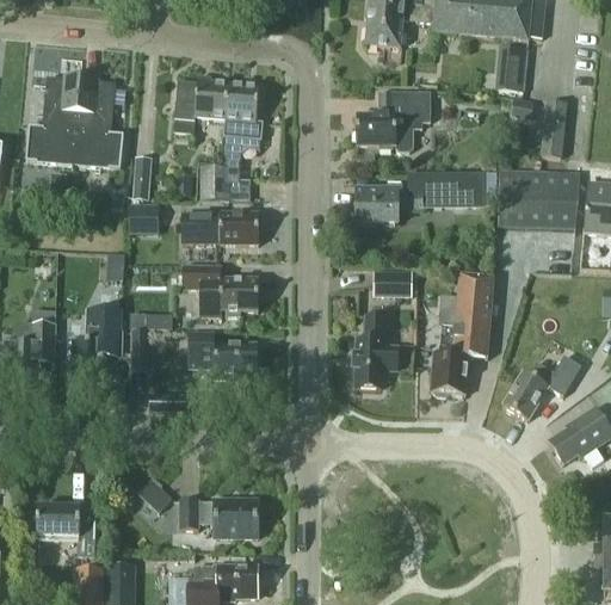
[(418,0),(403,0),(402,10),(387,7),(388,0),(370,0),(365,43),(400,47),(402,20),(432,23),(434,0),(418,0)]
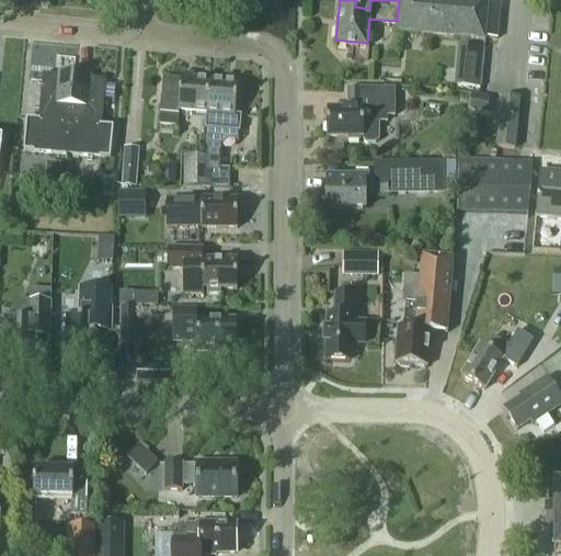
[(384,0),(356,0),(355,7),(369,9),(370,0),(384,0)]
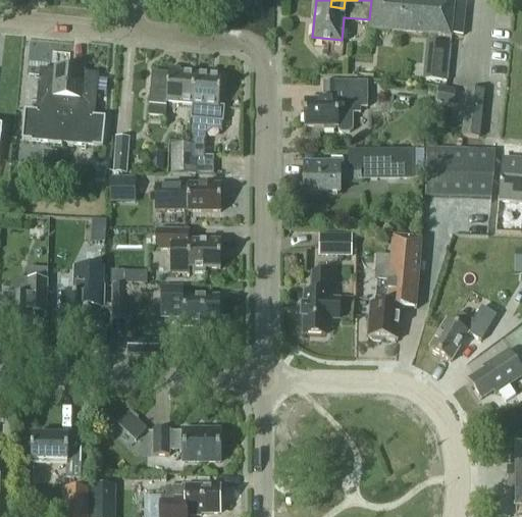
[(371,0),(369,19),(368,27),(388,29),(451,35),(452,31),(455,0),(371,0)]
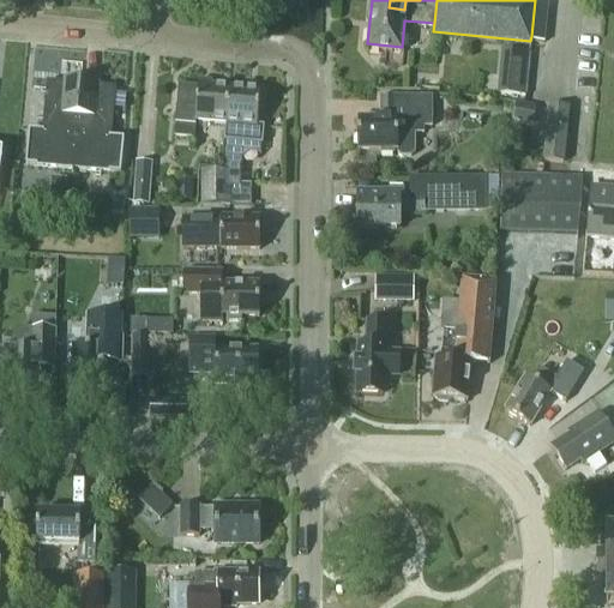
[(535,0),(531,36),(543,37),(548,0),(535,0)]
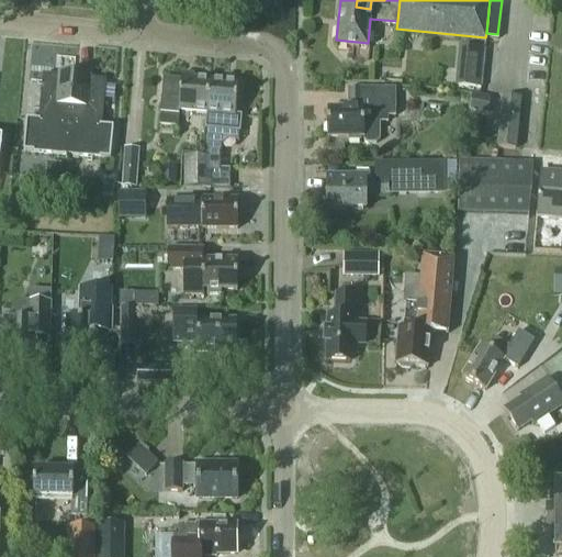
[(485,43),(458,41),(454,81),(482,84),(485,43)]
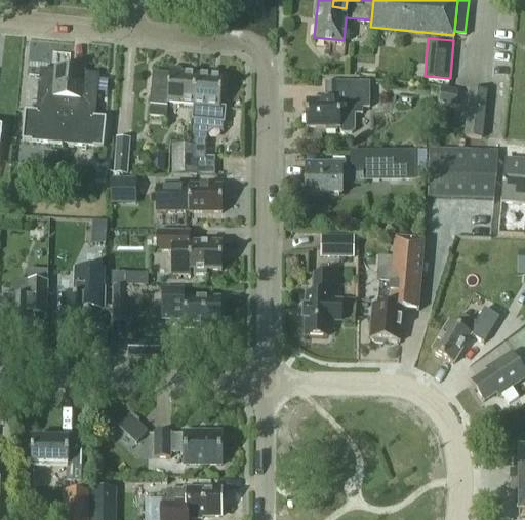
[(40,66),(36,101),(66,103),(70,66),(55,64),(54,67),(40,66)]
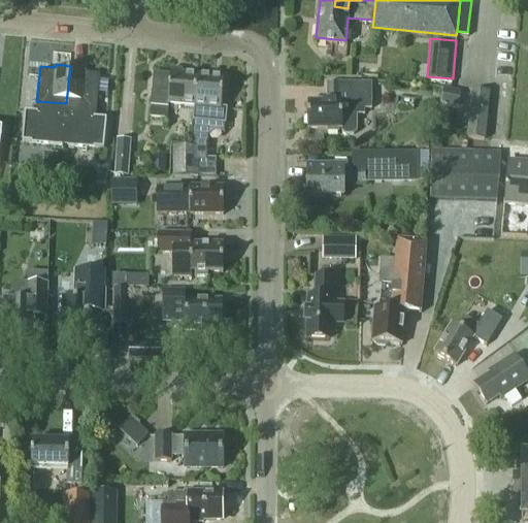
[(168,100),(194,102),(197,72),(183,71),(183,66),(170,65),(170,71),(154,69),(150,113),(166,115),(168,100)]
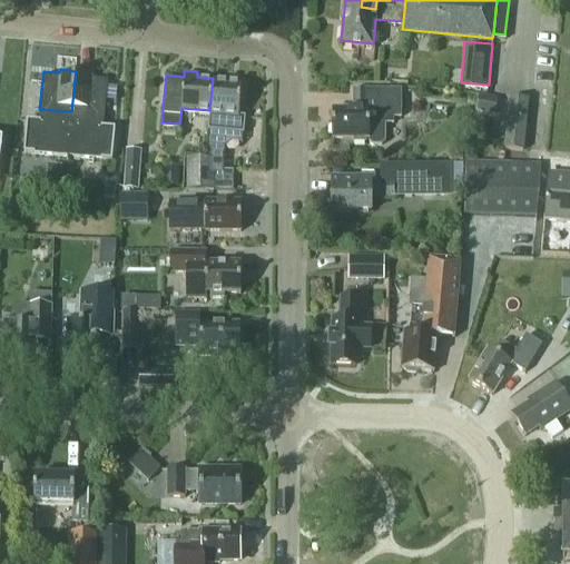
[(91,72),(76,71),(71,111),(104,115),(107,77),(90,76),(91,72)]
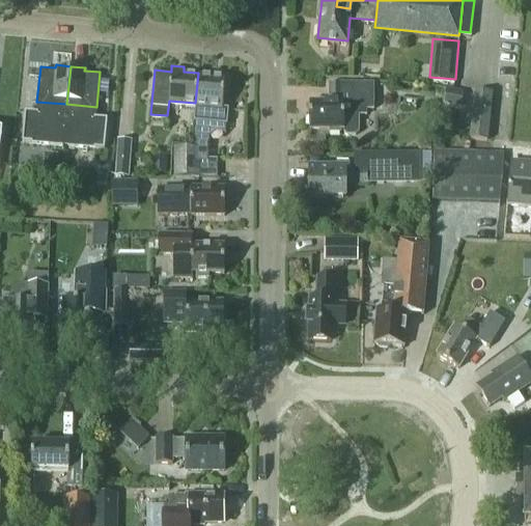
[(225,75),(198,73),(195,103),(194,117),(227,120),(228,105),(222,105),(225,75)]
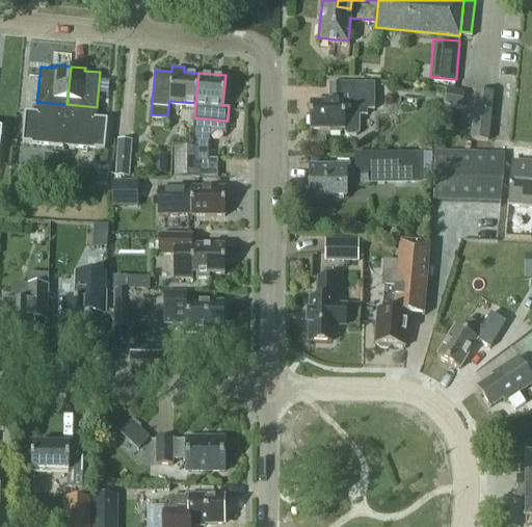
[(358,129),(360,113),(367,113),(368,107),(374,107),(375,80),(329,79),(328,98),(310,98),(310,126),(328,126),(328,129),(341,129),(341,127),(344,127),(344,129),(347,132),(355,132),(358,129)]
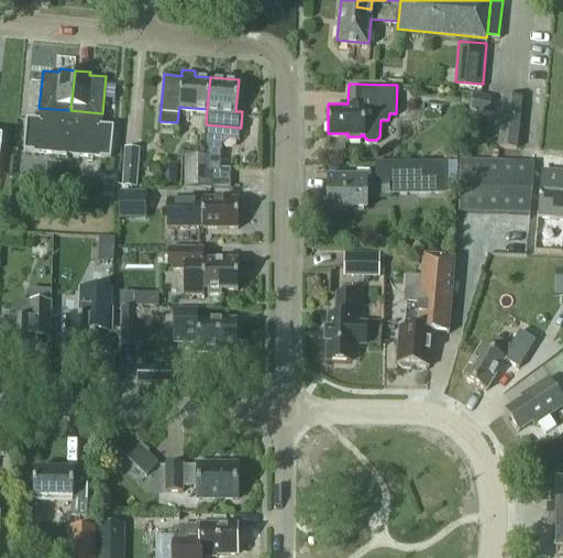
[(488,108),(490,93),(474,90),(472,106),(488,108)]
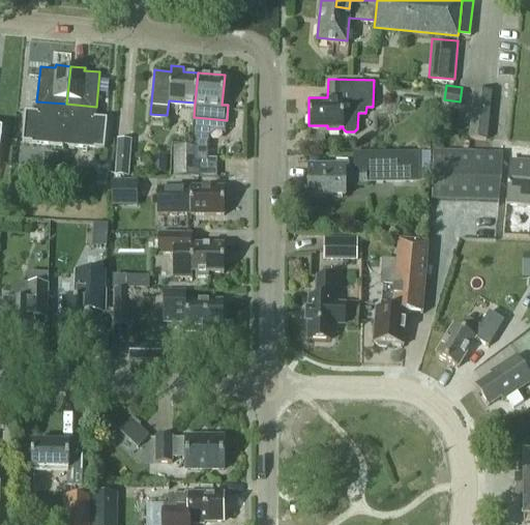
[(487,138),(492,88),(473,87),(469,136),(487,138)]
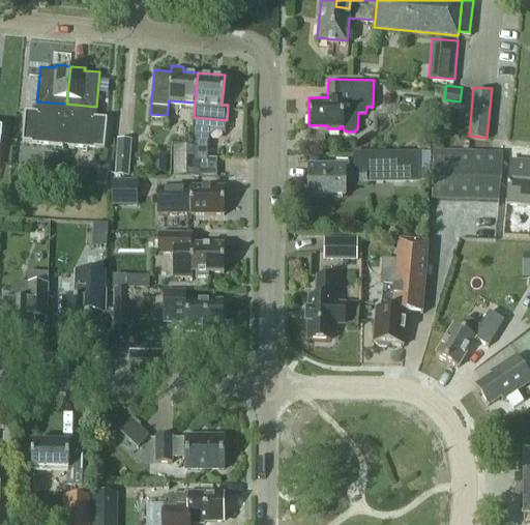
[(66,104),(36,101),(36,109),(25,108),(22,138),(63,142),(66,104)]
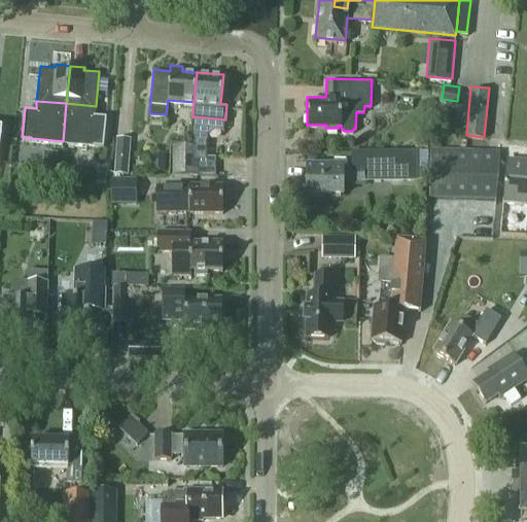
[(96,106),(66,103),(63,141),(103,145),(106,115),(95,114),(96,106)]
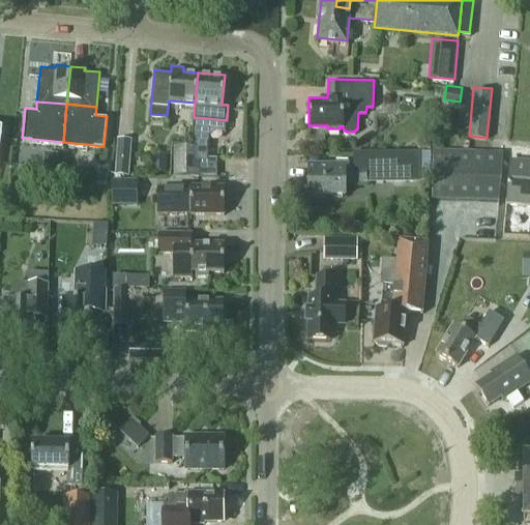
[(114,173),(128,174),(131,136),(117,135),(114,173)]
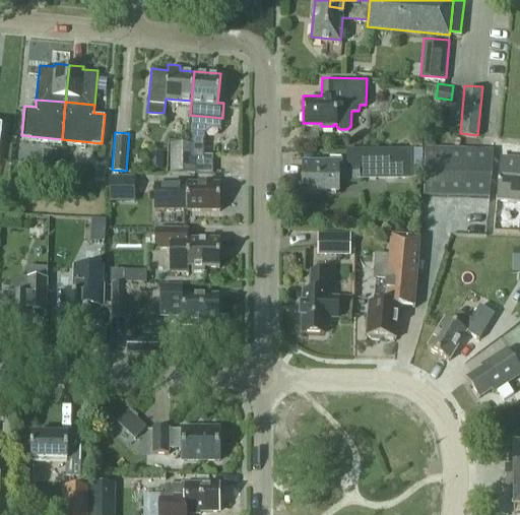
[(238,142),(232,136),(225,143),(232,149),(238,142)]
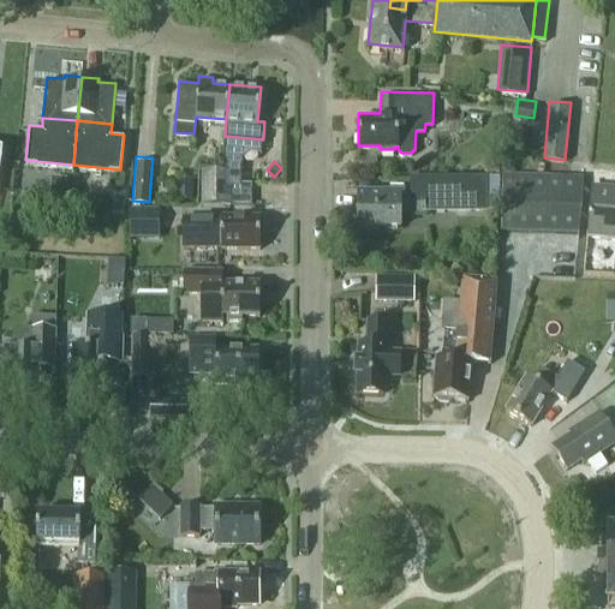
[(251,201),(251,179),(232,179),(232,167),(202,167),(202,201),(251,201)]
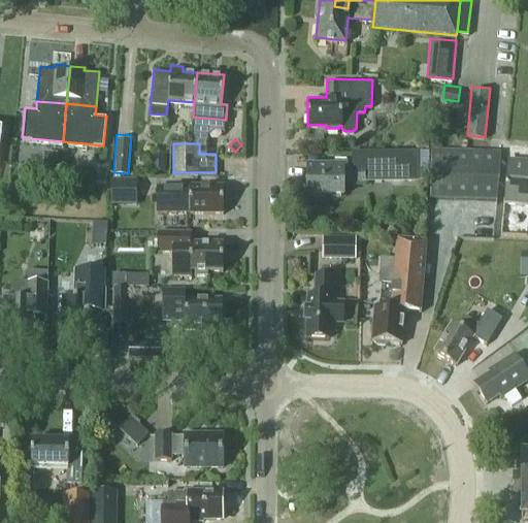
[(499,181),(501,149),(430,145),(429,176),(499,181)]
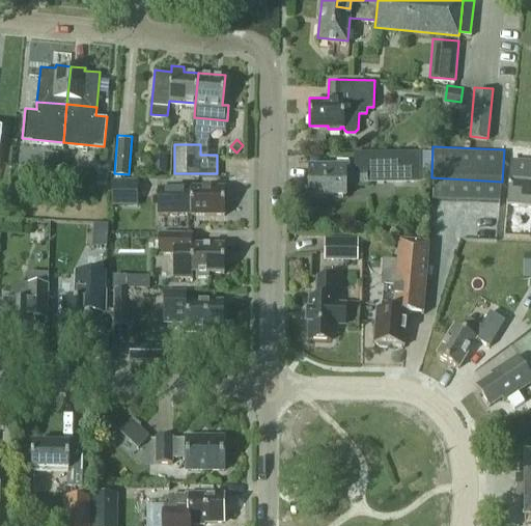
[(45,148),(44,164),(58,165),(59,150),(45,148)]
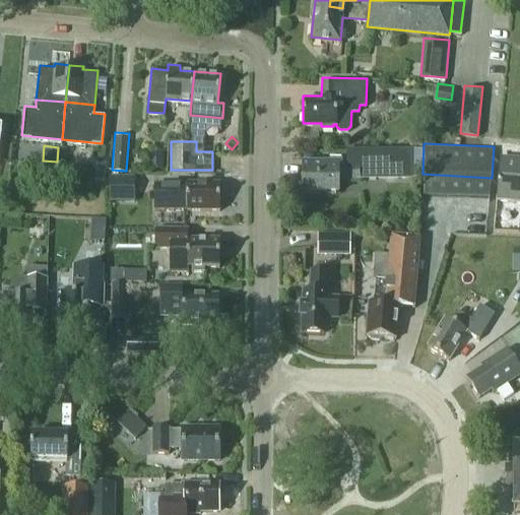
[(412,145),(384,145),(346,145),(346,162),(339,162),(339,159),(302,159),(302,189),(339,189),(339,177),(360,177),(360,176),(412,176),(412,145)]
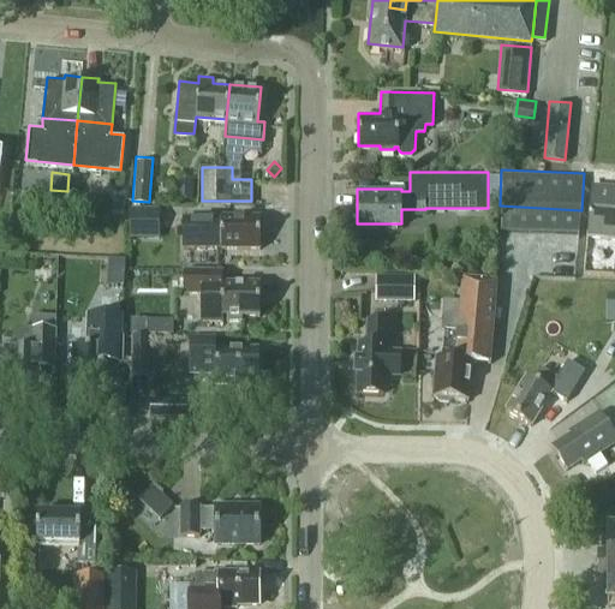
[(193,174),(177,174),(178,191),(193,191),(193,174)]
